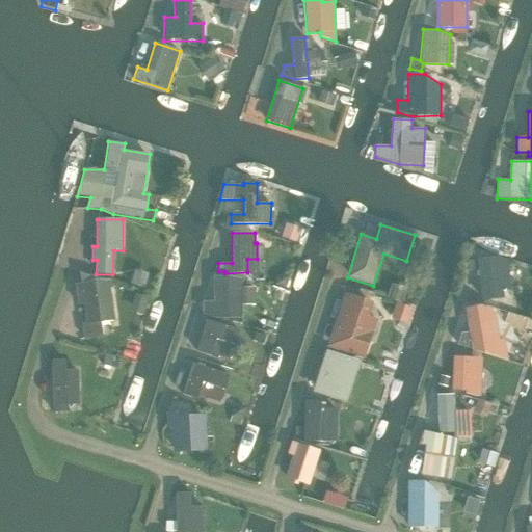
[(477,260),(482,301),(504,299),(503,291),(510,290),(507,261),(498,258),(489,259),(477,260)]
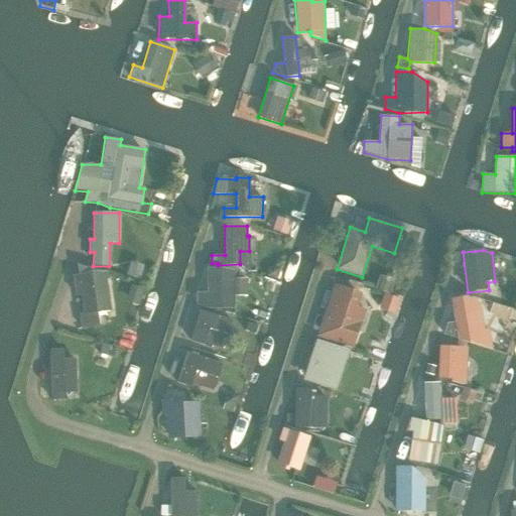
[(81,295),(83,312),(79,313),(81,328),(99,326),(97,312),(111,310),(106,272),(97,272),(97,270),(77,264),(79,274),(73,275),(75,295),(81,295)]
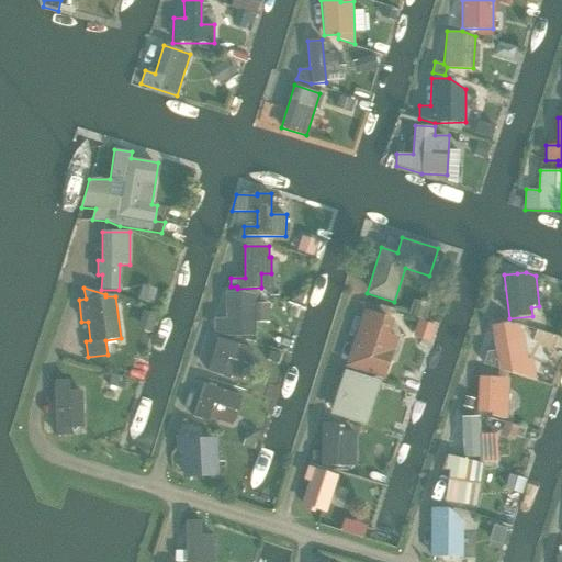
[(226,318),(213,318),(214,332),(228,337),(256,337),(256,323),(268,323),(268,303),(255,304),(255,295),(240,292),(225,292),(226,318)]
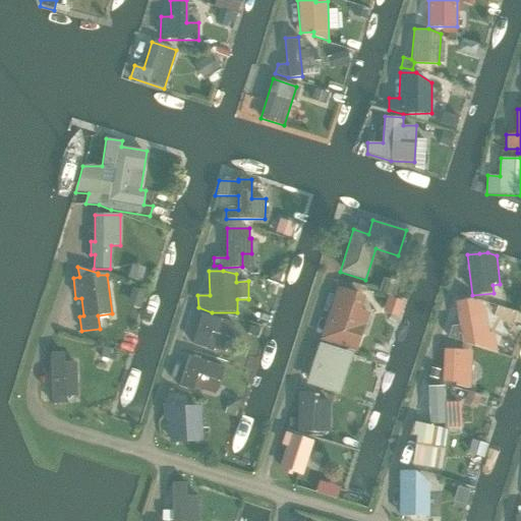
[(337,287),(320,340),(356,353),(369,313),(360,310),(365,297),(337,287)]
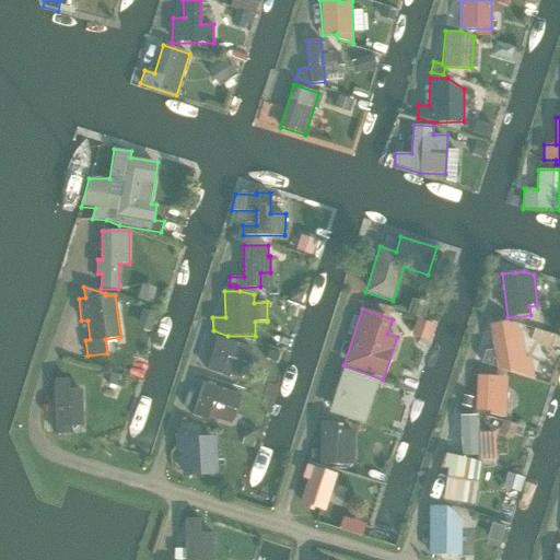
[(498,371),(535,382),(532,358),(525,359),(521,330),(506,323),(490,325),(494,350),(486,351),(481,364),(498,368),(498,371)]
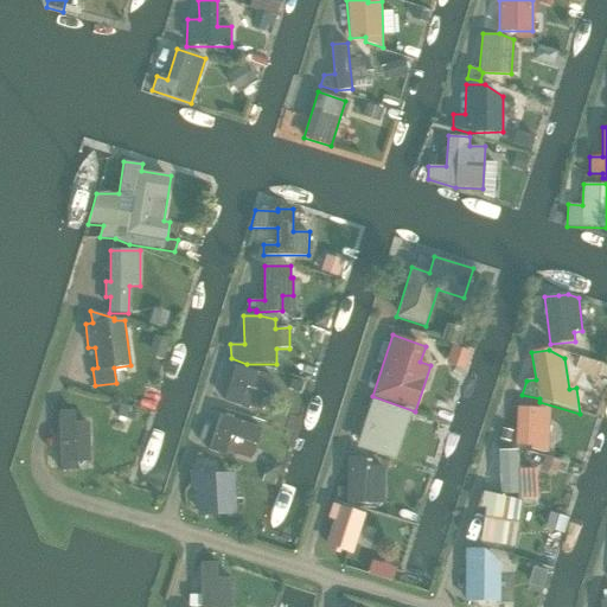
[(235,366),(224,404),(241,409),(247,389),(269,395),(274,378),(235,366)]
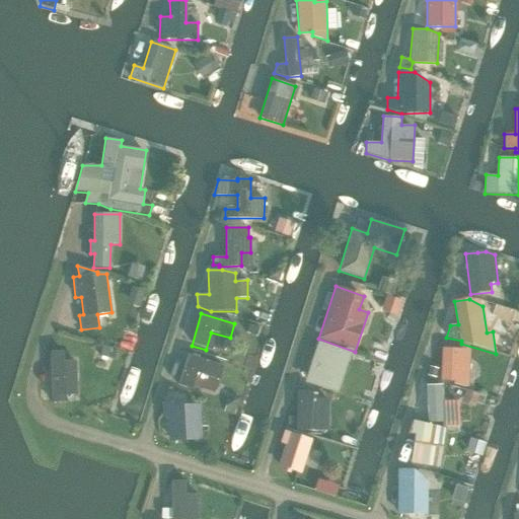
[(470,350),(442,348),(440,381),(453,380),(453,383),(463,386),(468,386),(470,350)]
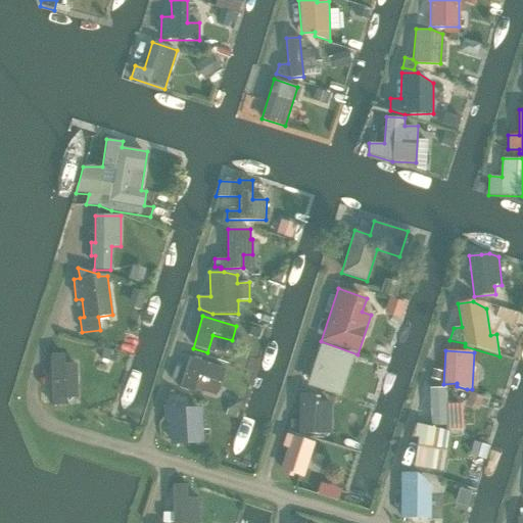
[(50,354),(52,407),(67,406),(67,399),(78,398),(77,365),(64,365),(64,354),(50,354)]
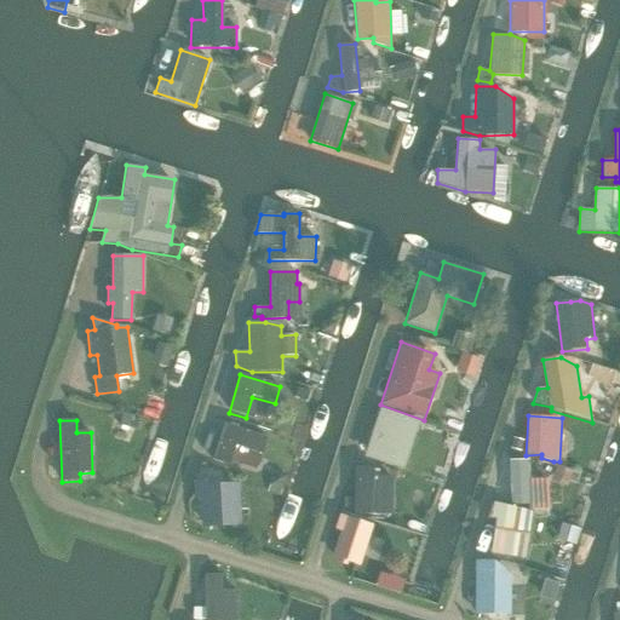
[(225,424),(213,460),(230,466),(236,447),(263,455),(268,438),(225,424)]
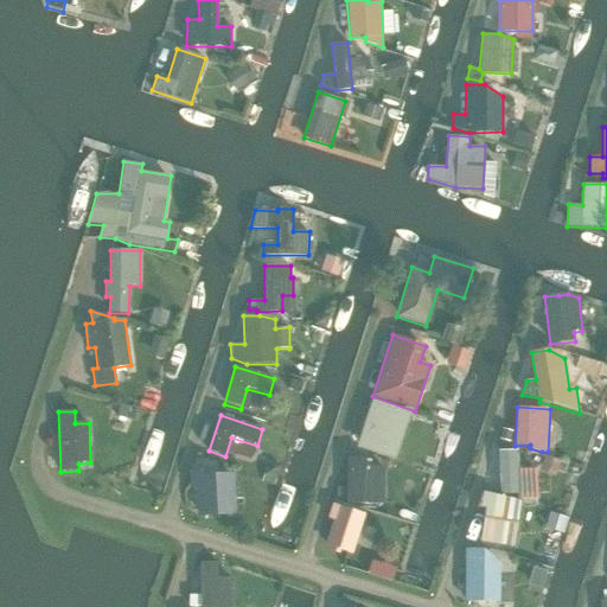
[(365,417),(366,454),(398,453),(398,425),(393,425),(393,421),(365,417)]
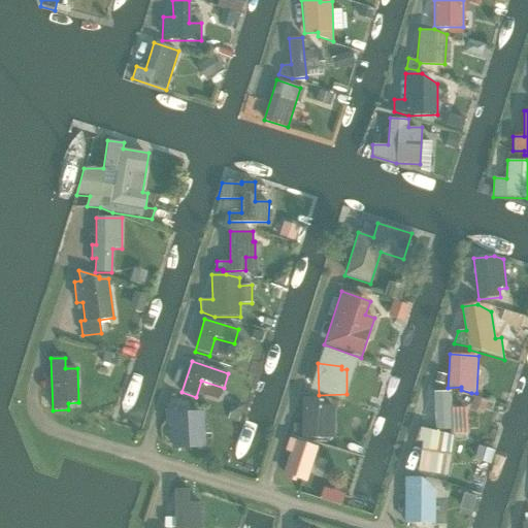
[(451,408),(450,391),(433,392),(435,429),(437,431),(450,430),(451,434),(467,433),(466,407),(451,408)]
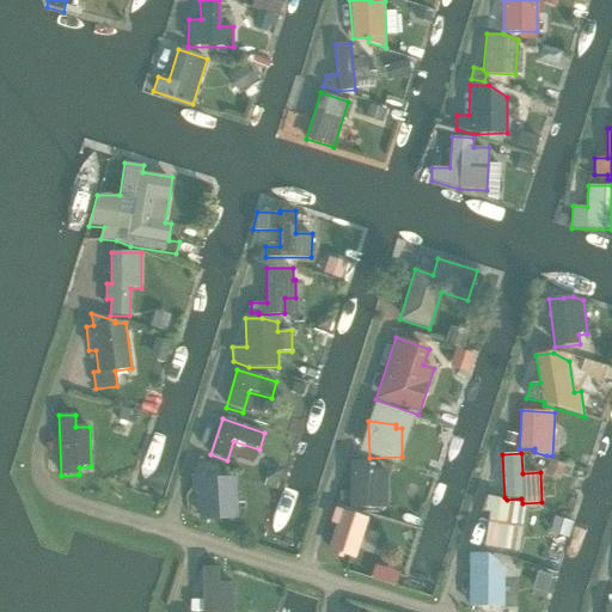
[(350,508),(387,508),(387,471),(369,471),(369,463),(352,461),(352,489),(340,489),(340,503),(350,503),(350,508)]
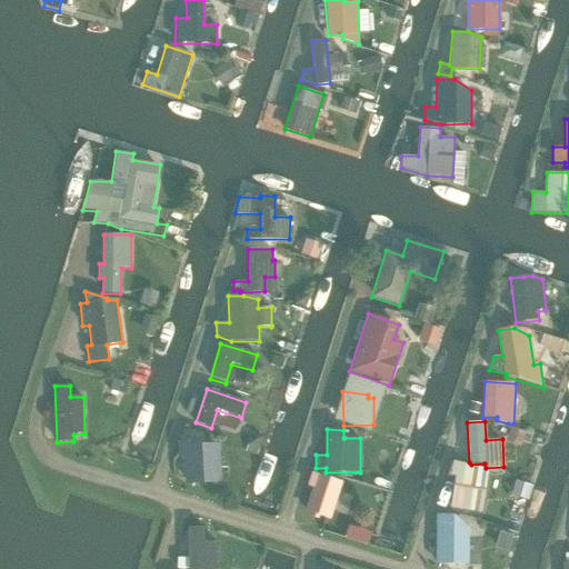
[(183,457),(185,483),(220,481),(218,442),(189,443),(188,439),(177,440),(178,457),(183,457)]
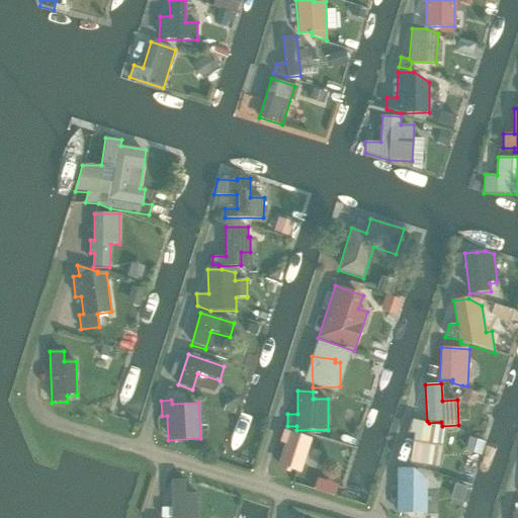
[(414,435),(410,462),(439,467),(445,427),(413,420),(407,434),(414,435)]
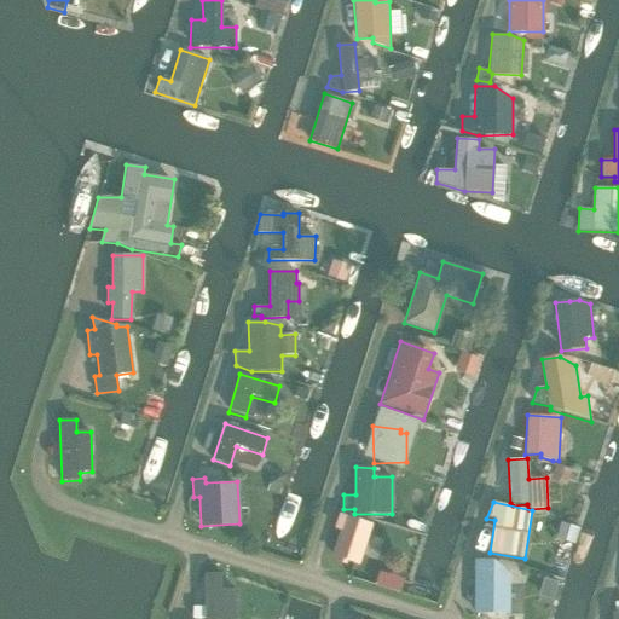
[(339,518),(342,563),(359,562),(356,516),(339,518)]
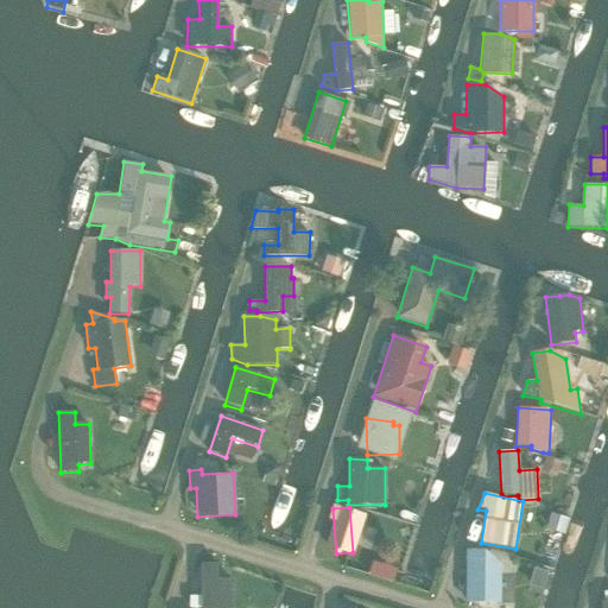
[(466,550),(466,602),(501,603),(501,564),(485,549),(466,550)]
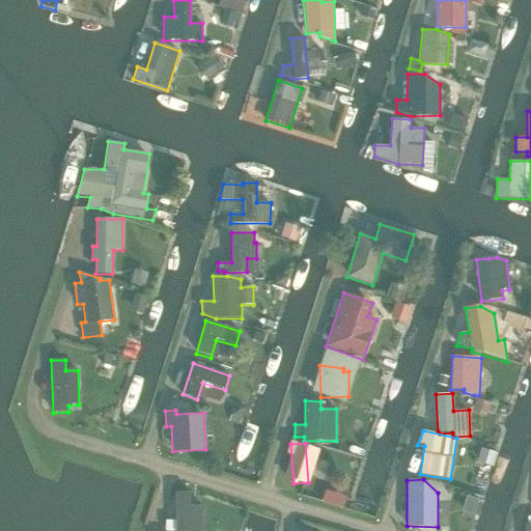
[(165,530),(175,530),(202,530),(203,506),(190,506),(190,493),(175,493),(175,520),(165,520),(165,530)]
